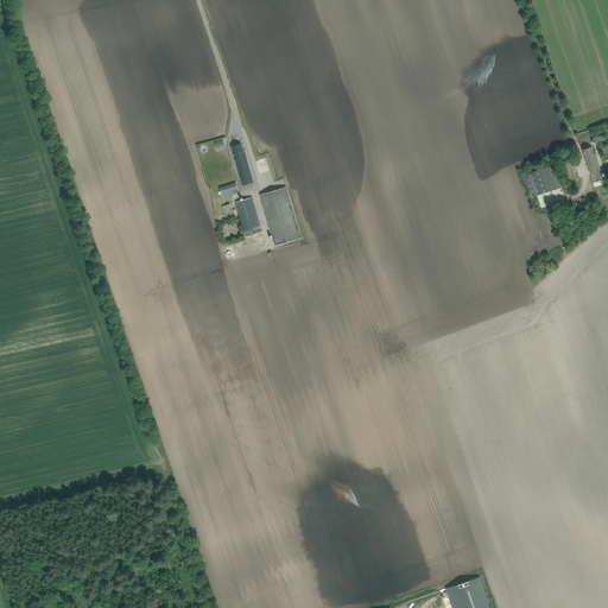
[(232,146),(234,152),(236,160),(242,159),(247,158),(245,152),(244,152),(241,144),(232,146)]
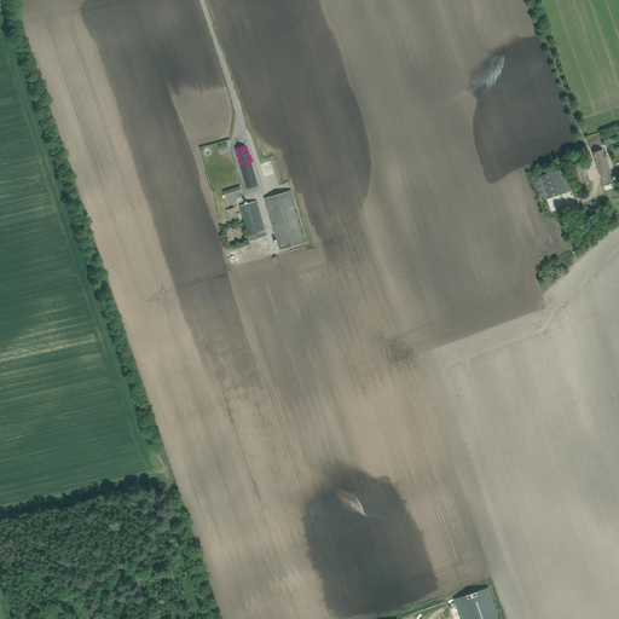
[(594,152),(603,185),(613,181),(611,174),(612,174),(606,157),(605,158),(602,150),(594,152)]
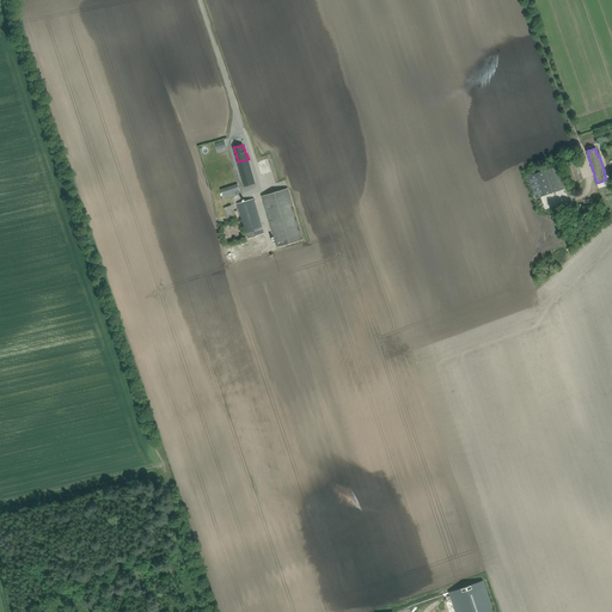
[(244,160),(238,161),(245,187),(255,184),(249,159),(244,160)]
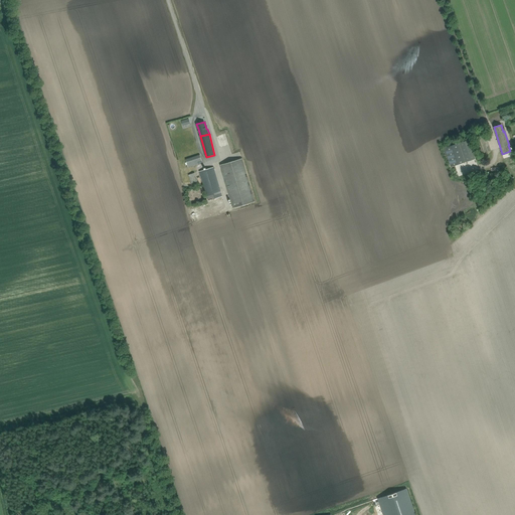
[(367,150),(383,146),(382,142),(376,144),(374,137),(369,139),(371,146),(366,148),(367,150)]
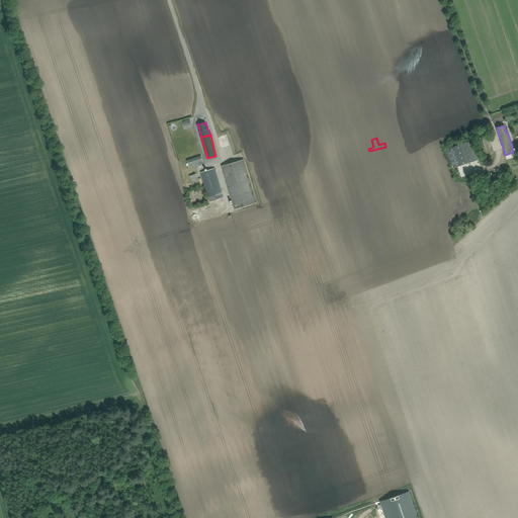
[(472,141),(462,144),(447,149),(453,167),(468,163),(479,160),(472,141)]
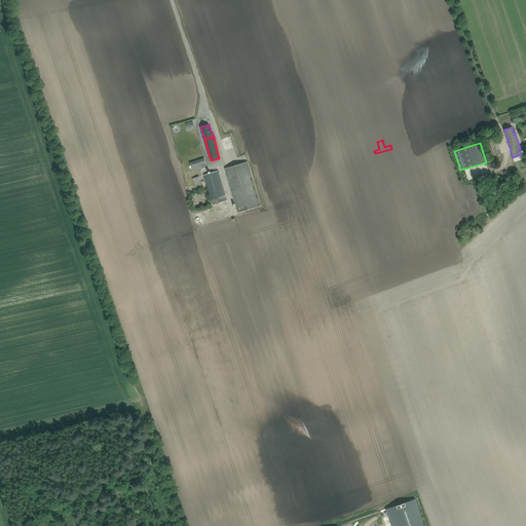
[(207,166),(204,158),(190,162),(192,171),(207,166)]
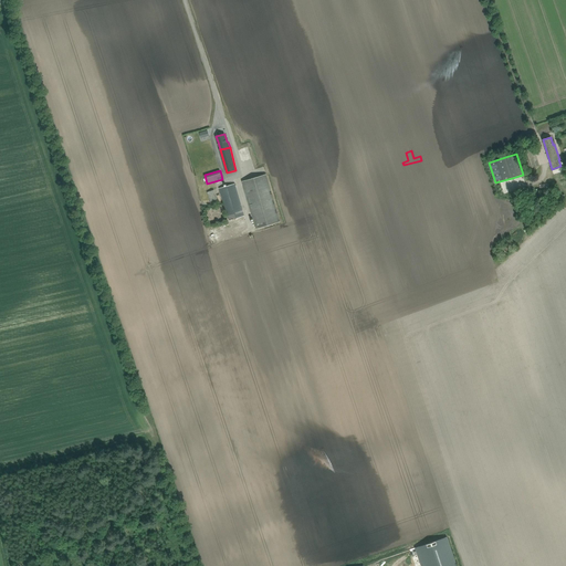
[(242,181),(257,229),(281,222),(266,174),(242,181)]
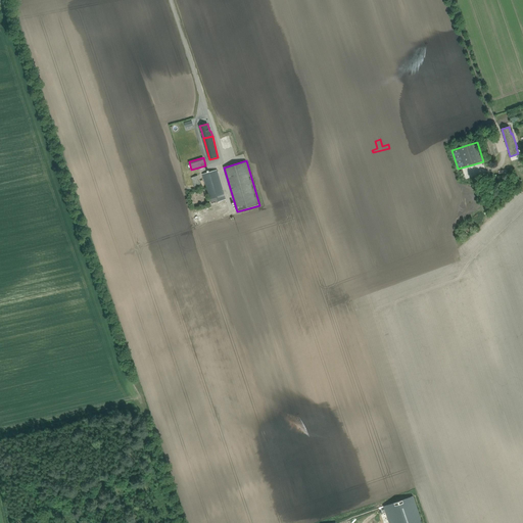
[(218,170),(202,174),(211,204),(226,199),(218,170)]
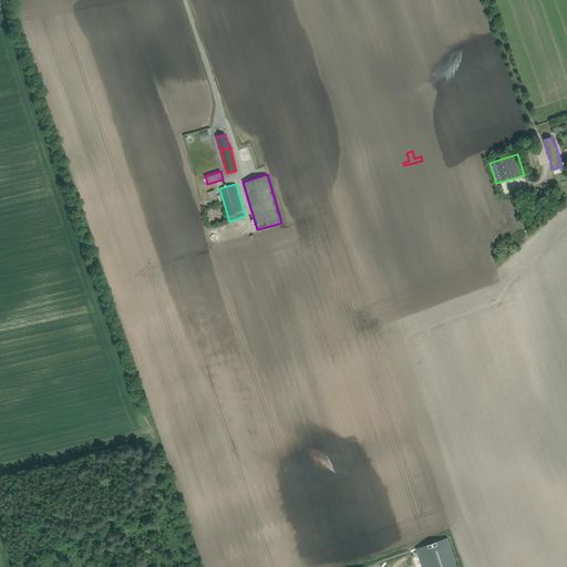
[(215,191),(207,193),(212,206),(219,203),(215,191)]
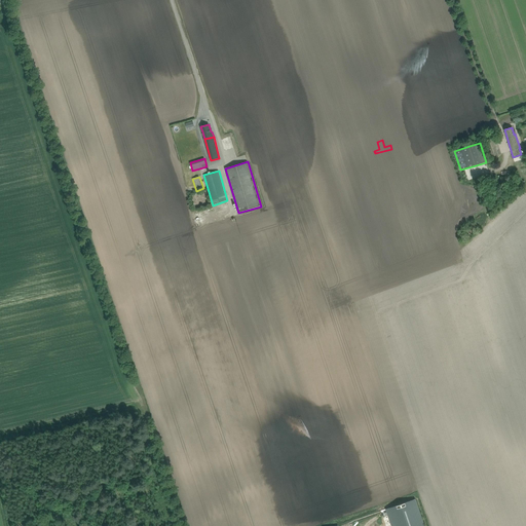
[(386,508),(392,525),(425,525),(416,497),(386,508)]
